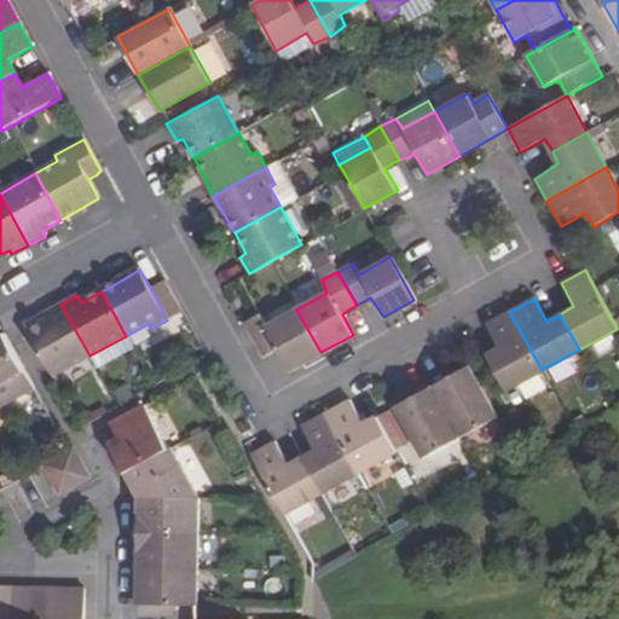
[(90,356),(61,305),(45,314),(48,320),(41,324),(27,333),(52,375),(90,356)]
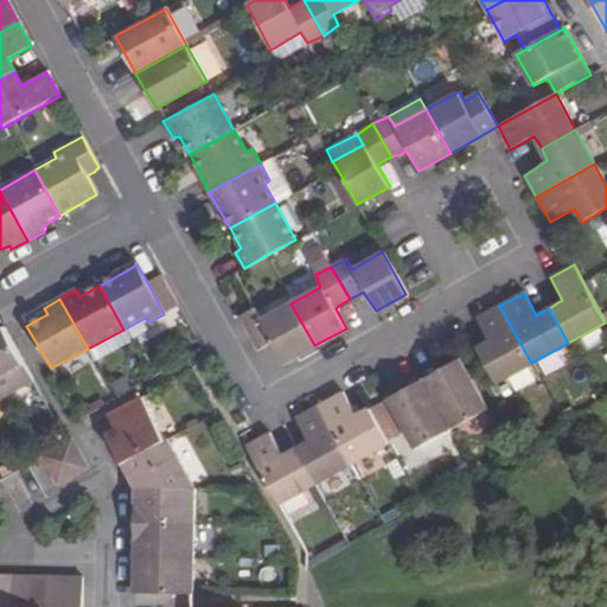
[(314,345),(291,304),(260,323),(251,310),(238,318),(257,352),(264,349),(270,345),(282,363),(314,345)]
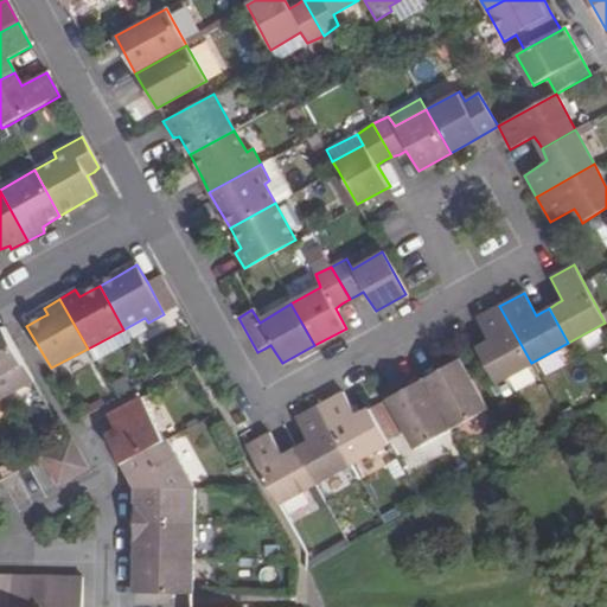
[(531,363),(499,306),(478,319),(490,342),(483,345),(477,349),(496,383),(531,363)]
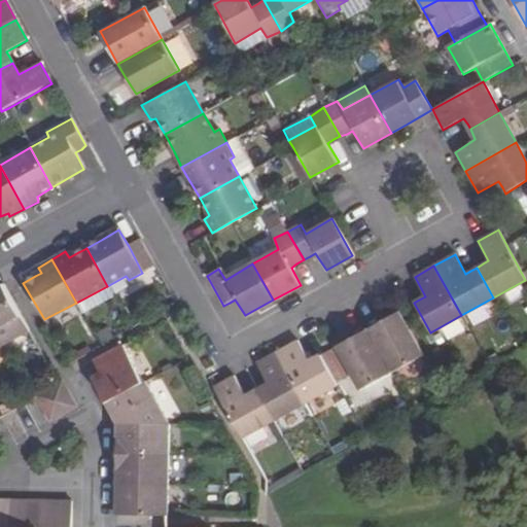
[(0,345),(28,329),(3,286),(0,287),(0,345)]
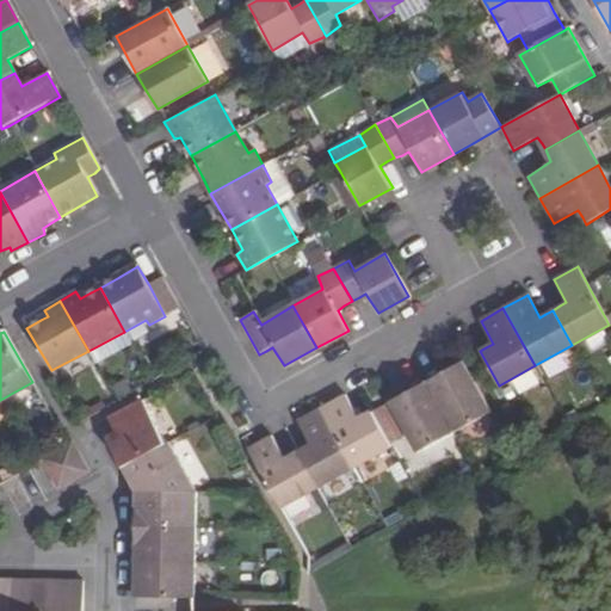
[(489,413),(462,360),(444,370),(425,381),(454,432),(489,413)]
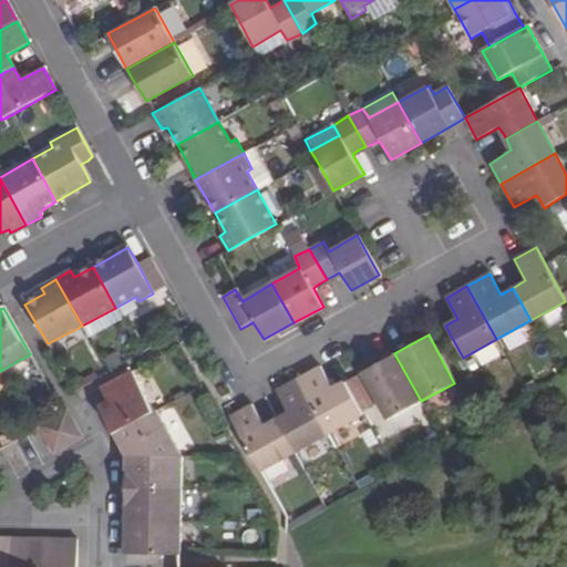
[(421,401),(394,353),(379,362),(361,372),(388,420),(421,401)]
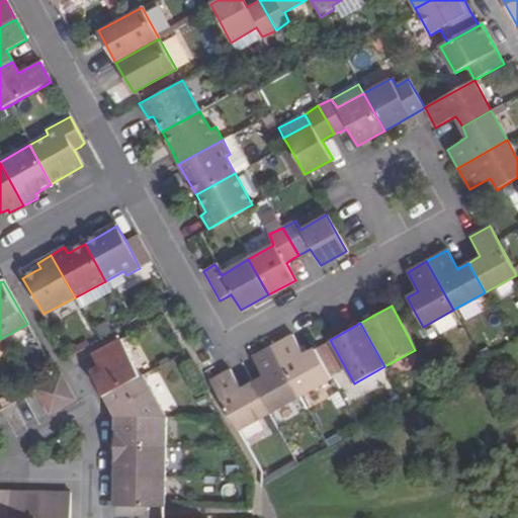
[(330,379),(314,350),(309,352),(304,355),(292,336),(272,347),(299,396),(330,379)]
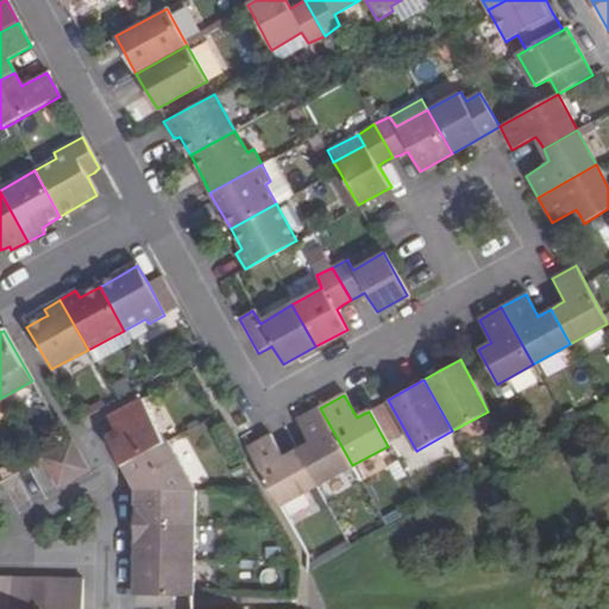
[(167,441),(143,399),(111,418),(117,431),(108,437),(117,450),(125,464),(167,441)]
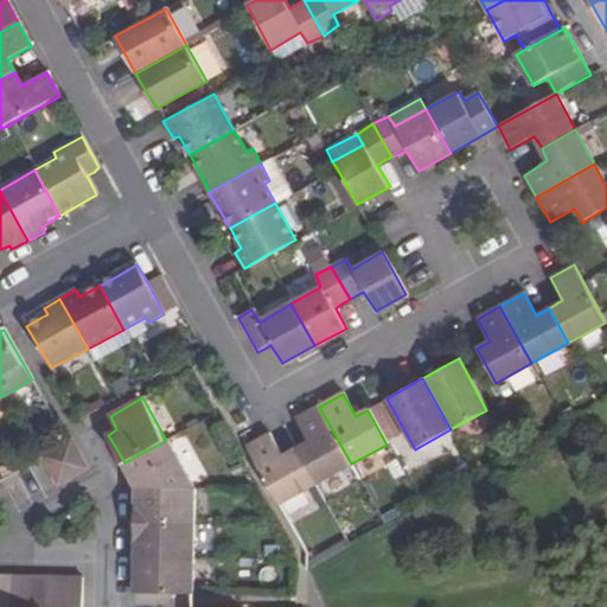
[(351,464),(319,407),(296,420),(308,442),(302,446),(296,449),(314,484),(351,464)]
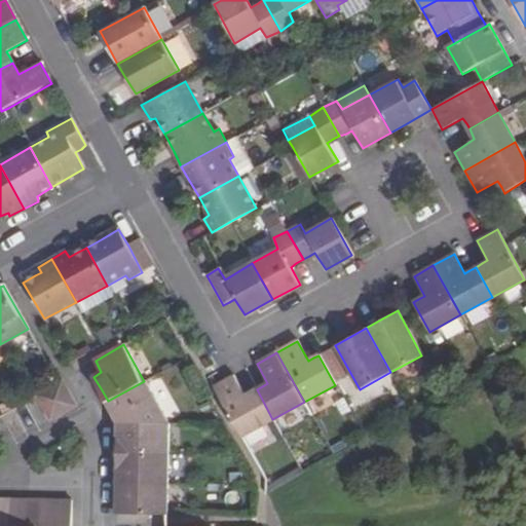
[(272,419),(257,389),(250,393),(246,396),(235,376),(214,387),(241,437),(272,419)]
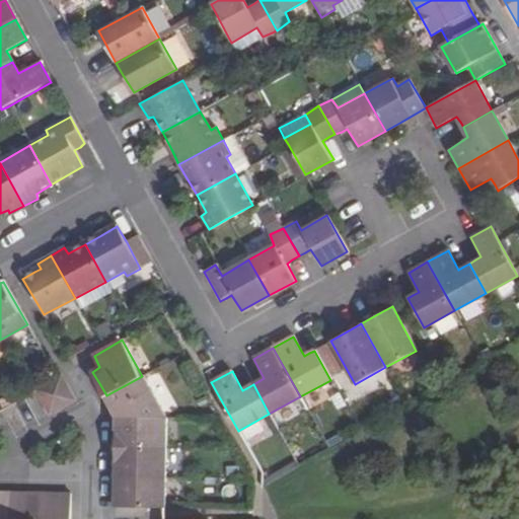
[(167,419),(144,374),(142,376),(106,395),(112,406),(117,417),(167,419)]
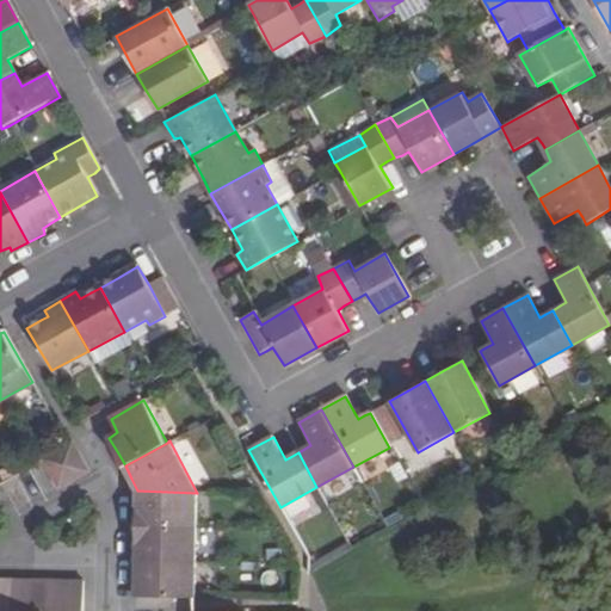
[(197,528),(197,493),(137,491),(137,512),(137,526),(197,528)]
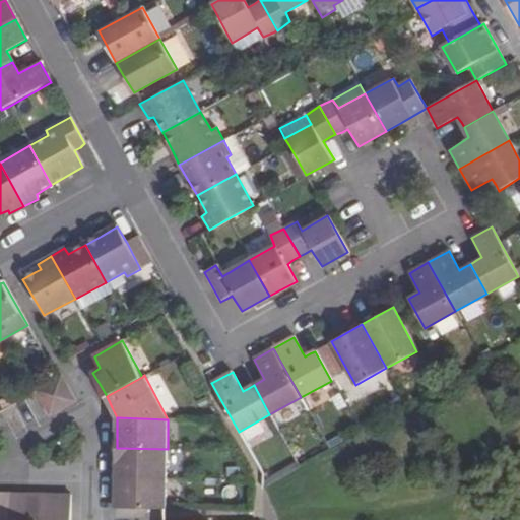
[(167,477),(168,449),(117,448),(117,464),(117,478),(167,477)]
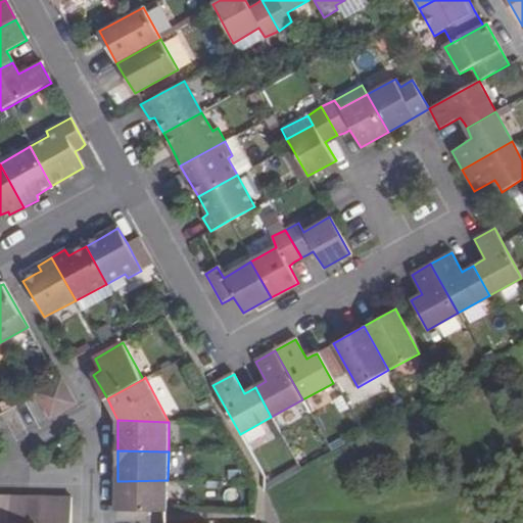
[(168,511),(168,480),(117,481),(117,496),(117,512),(168,511)]
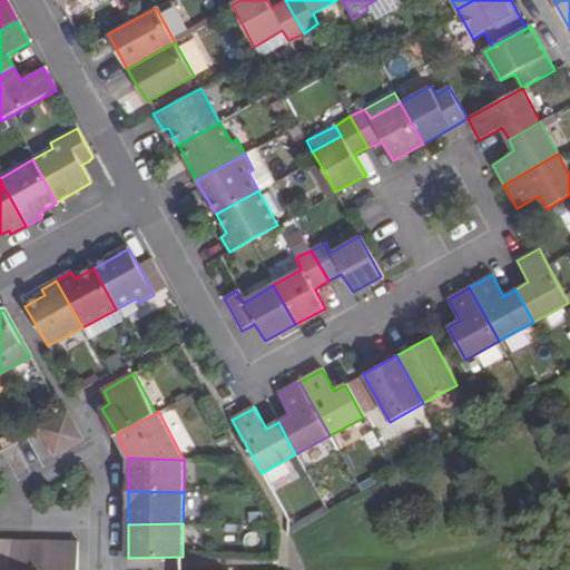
[(0,540),(0,569),(10,569),(11,540),(0,540)]
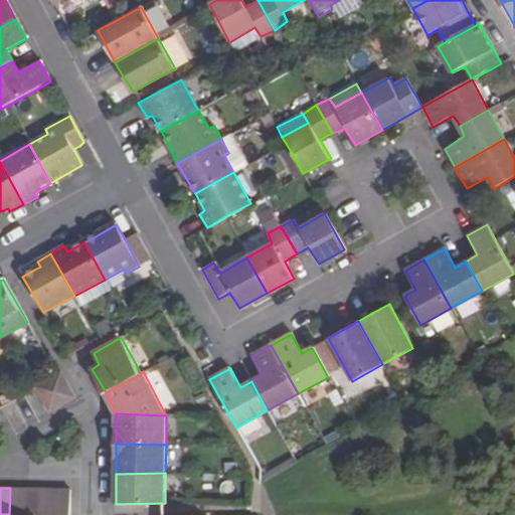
[(10,488),(9,514),(24,514),(26,488),(10,488)]
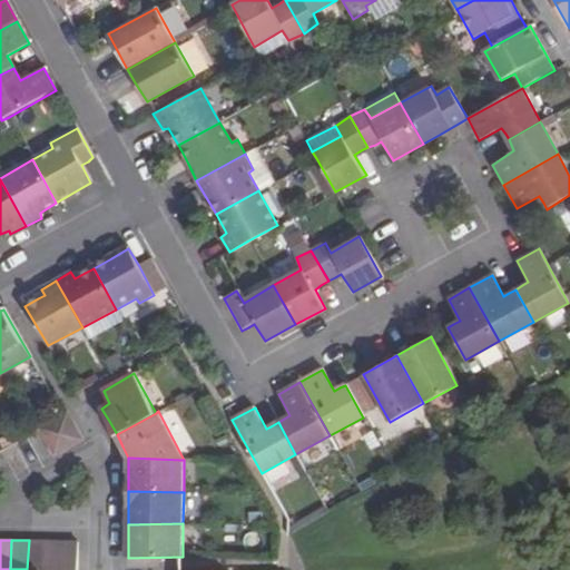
[(45,569),(46,540),(29,540),(27,569),(45,569)]
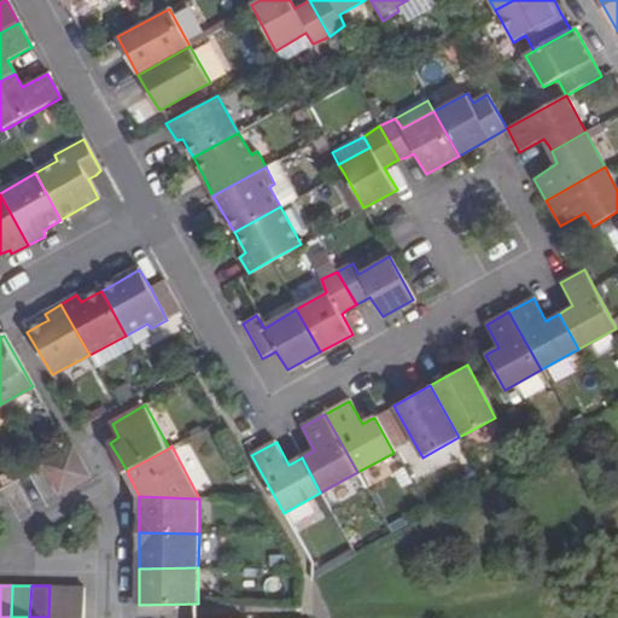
[(68,617),(69,586),(50,586),(48,617),(68,617)]
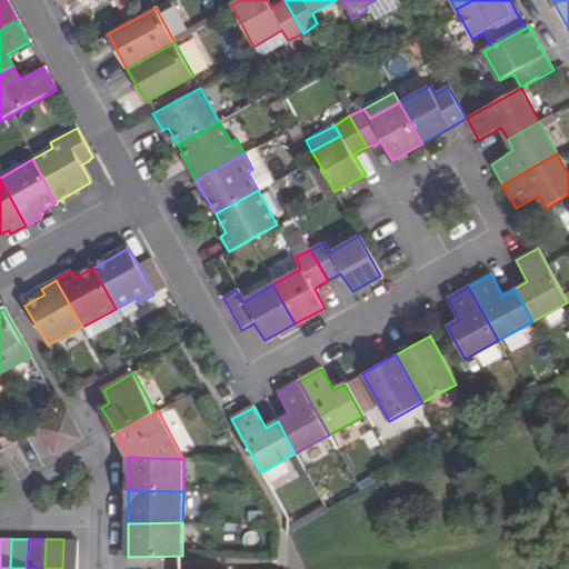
[(63,539),(62,568),(80,568),(81,540),(63,539)]
